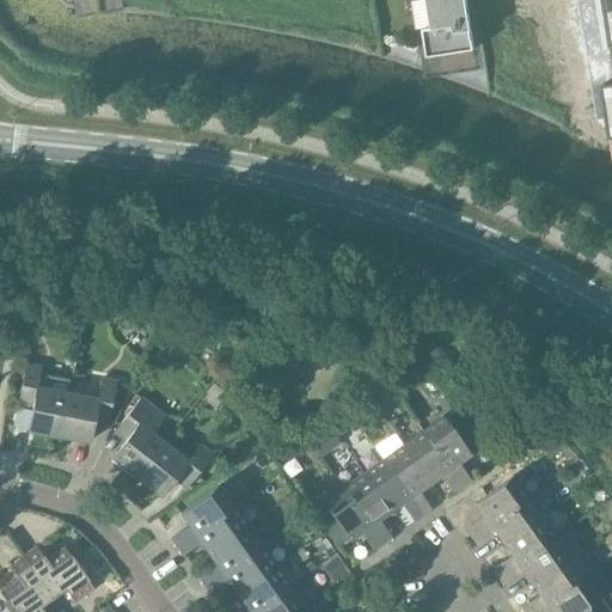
[(432,29),(422,30),(427,59),(475,50),(465,0),(417,0),(417,1),(427,0),(432,29)]
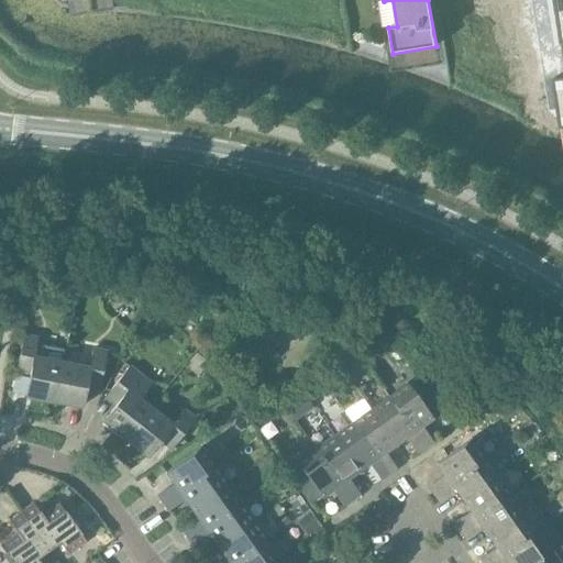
[(562,0),(552,0),(560,45),(561,45),(562,56),(562,78),(552,80),(560,129),(562,128),(562,0)]
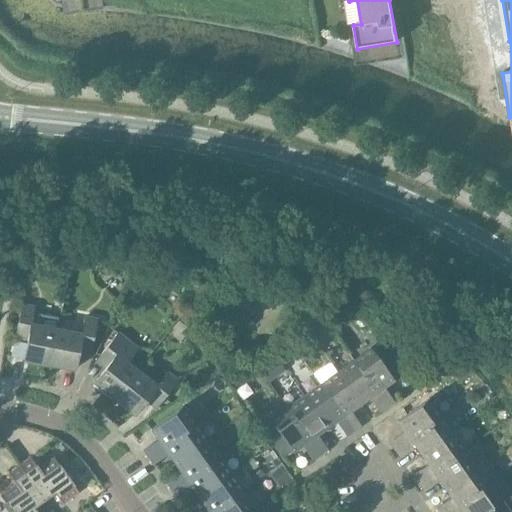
[(23,359),(49,365),(56,329),(31,324),(34,307),(21,305),(14,340),(15,339),(16,333),(28,335),(23,359)]
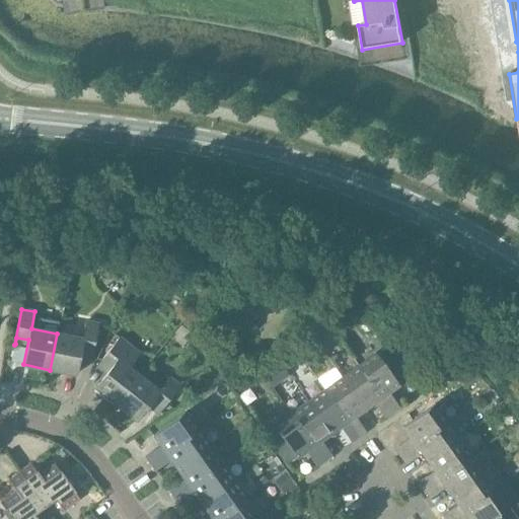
[(57,334),(50,370),(75,375),(80,351),(91,353),(90,359),(91,359),(98,324),(85,321),(82,339),(57,334)]
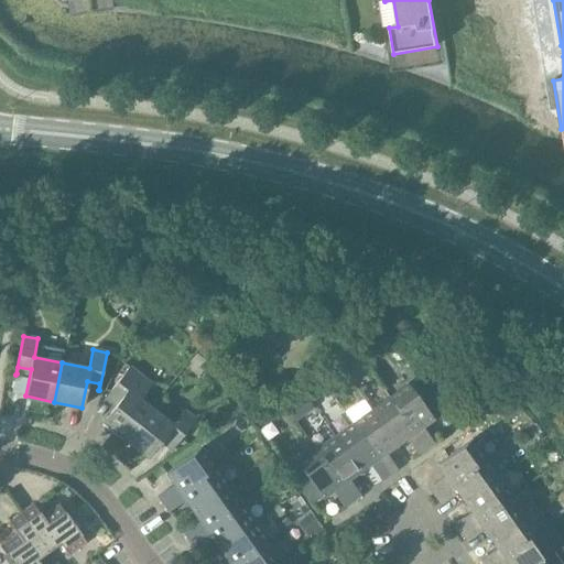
[(126,440),(150,409),(139,400),(151,384),(128,367),(109,392),(120,401),(104,422),(126,440)]
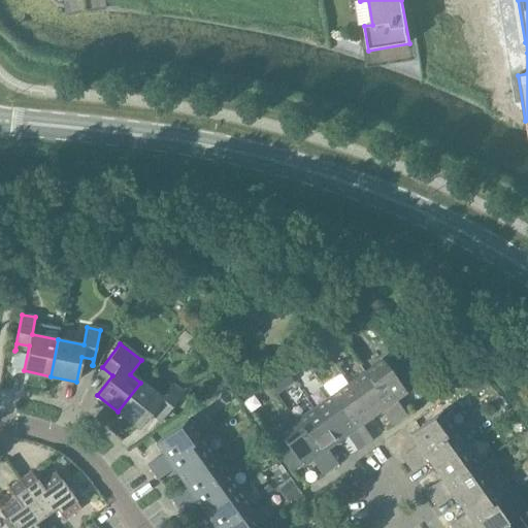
[(364,373),(398,421),(405,416),(400,407),(397,409),(392,403),(414,387),(400,368),(393,374),(383,360),(364,373)]
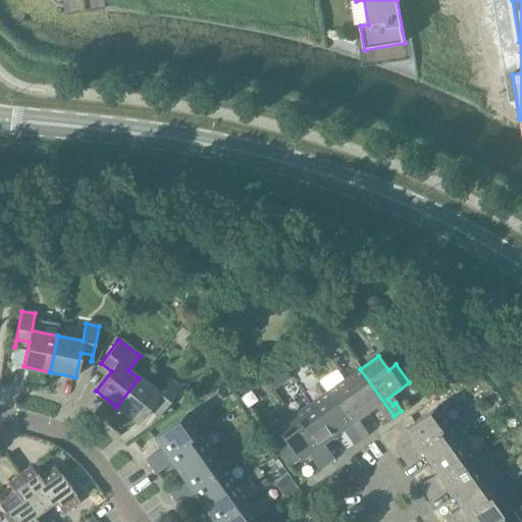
[(394,416),(360,369),(344,380),(367,413),(379,404),(384,411),(381,413),(387,421),(394,416)]
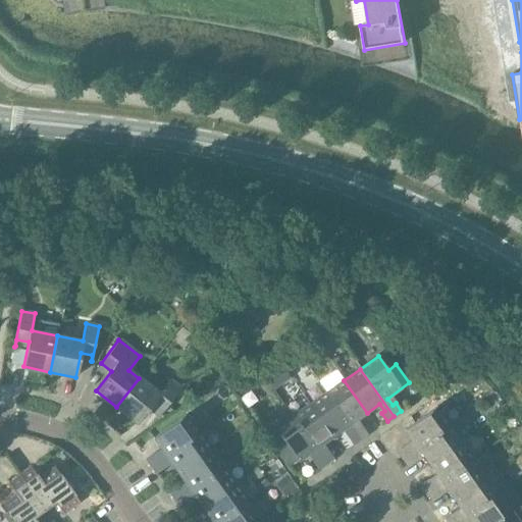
[(139,378),(116,407),(137,423),(152,404),(161,411),(179,388),(170,380),(159,395),(139,378)]
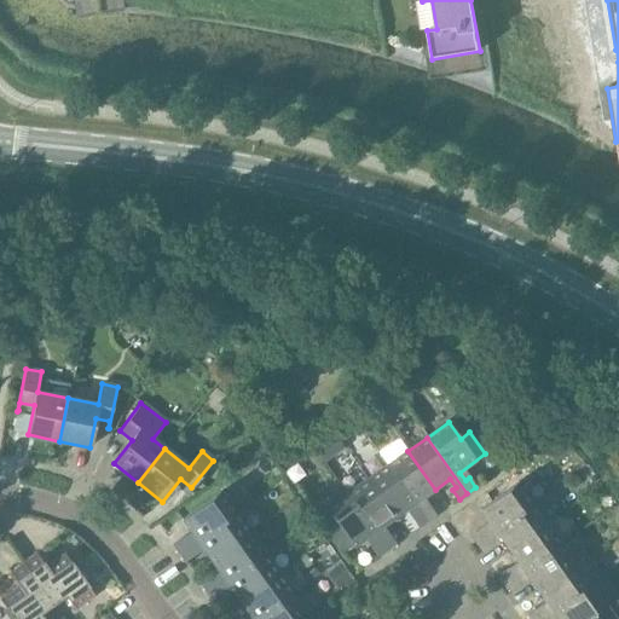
[(435,490),(408,451),(387,466),(428,522),(435,516),(429,507),(426,509),(420,501),(423,498),(435,490)]
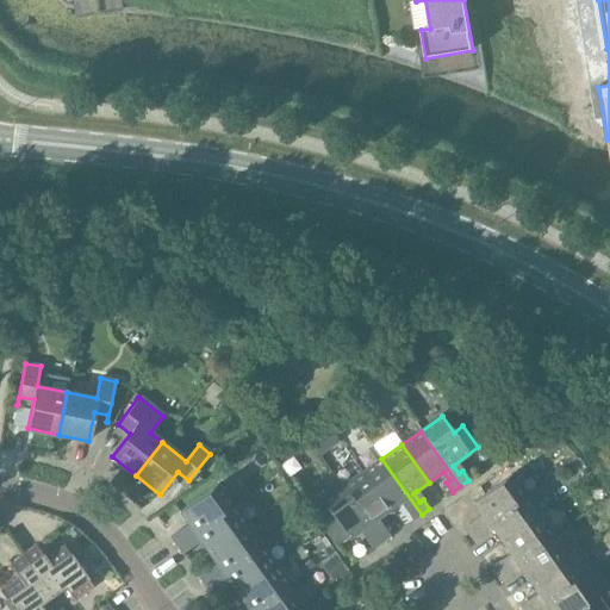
[(422,515),(381,459),(361,472),(388,511),(404,499),(410,509),(406,511),(412,521),(422,515)]
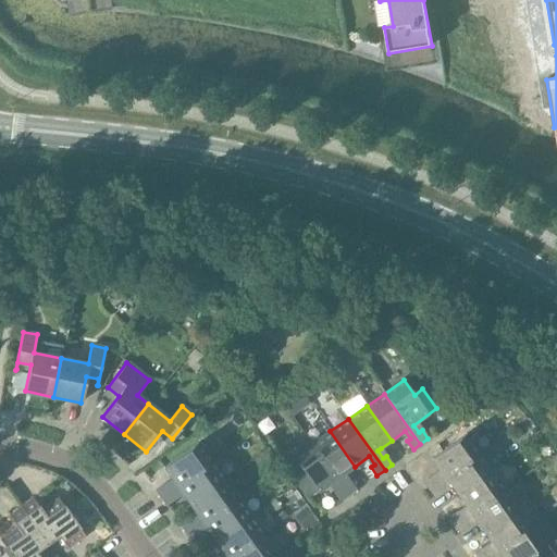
[(355,467),(330,431),(312,444),(348,495),(357,490),(350,482),(347,484),(342,477),(345,474),(355,467)]
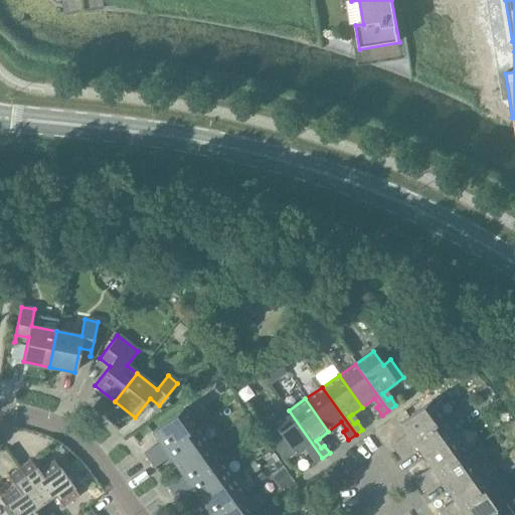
[(396,453),(404,447),(411,442),(444,418),(432,401),(399,424),(408,438),(402,443),(399,440),(391,446),(396,453)]
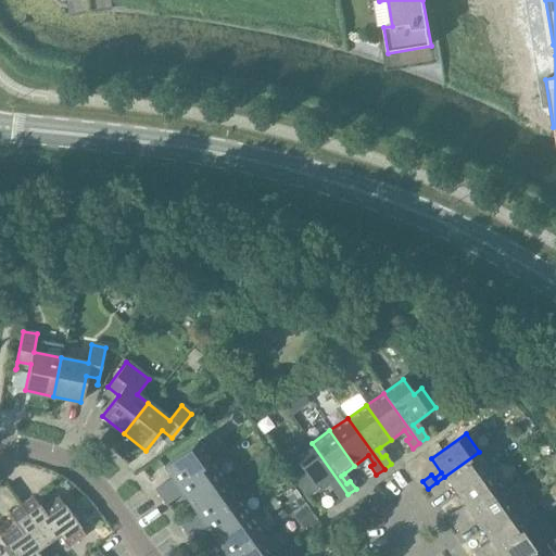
[(172,478),(155,490),(161,497),(212,460),(198,442),(164,467),(172,478)]
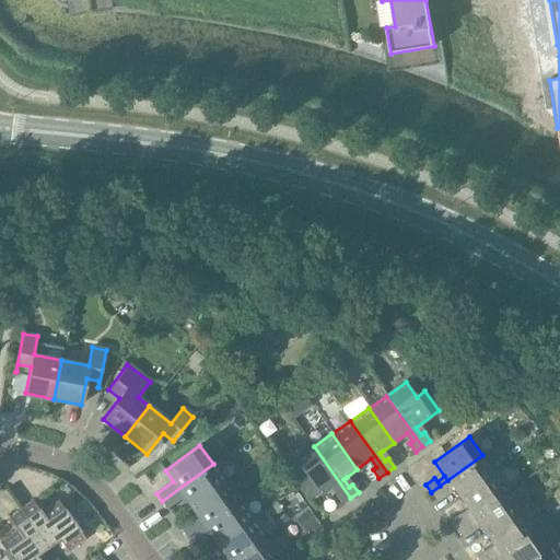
[(342,503),(350,498),(314,446),(294,459),(307,478),(299,485),(310,501),(319,494),(321,496),(335,485),(340,492),(337,494),(342,503)]
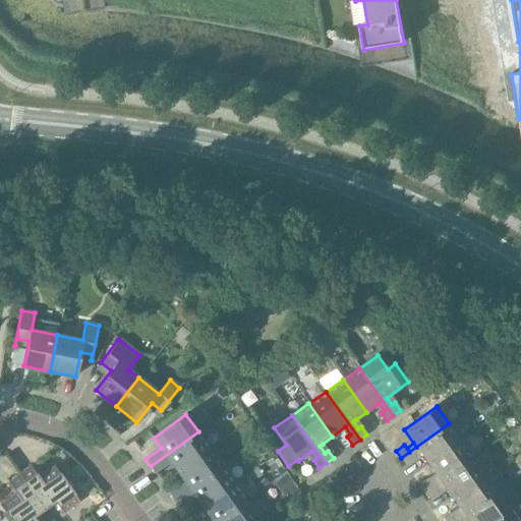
[(421,454),(428,464),(461,441),(449,423),(416,447),(409,452),(401,458),(406,465),(414,459),(412,456),(419,451),(421,454)]
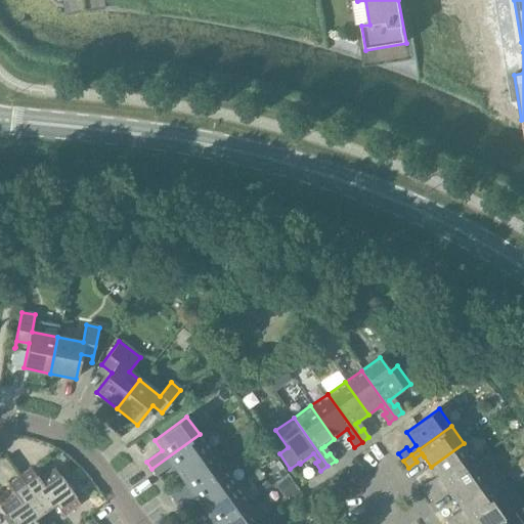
[(212,451),(200,434),(151,469),(157,476),(172,465),(179,475),(212,451)]
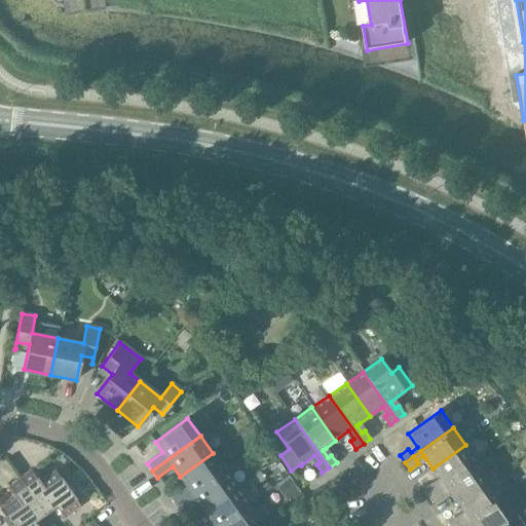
[(478,461),(465,445),(433,468),(442,481),(435,486),(433,483),(424,489),(429,496),(438,490),(445,485),(478,461)]
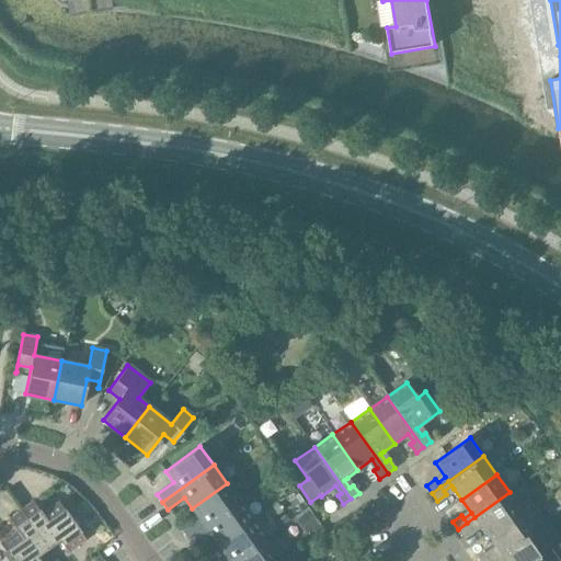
[(189,538),(239,501),(227,483),(192,508),(198,518),(183,530),(189,538)]
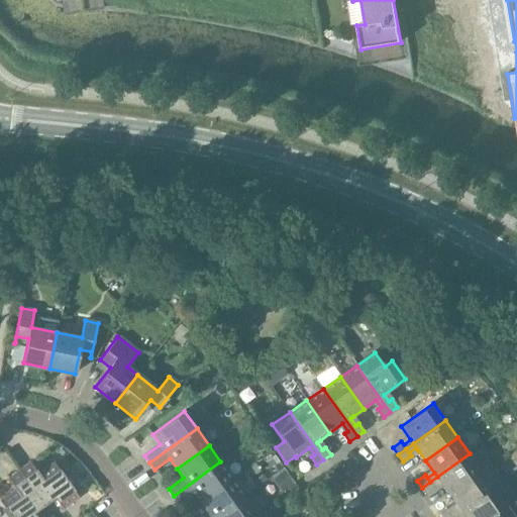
[(442,484),(448,494),(481,471),(470,453),(437,477),(430,482),(422,488),(427,495),(435,489),(433,486),(439,481),(442,484)]
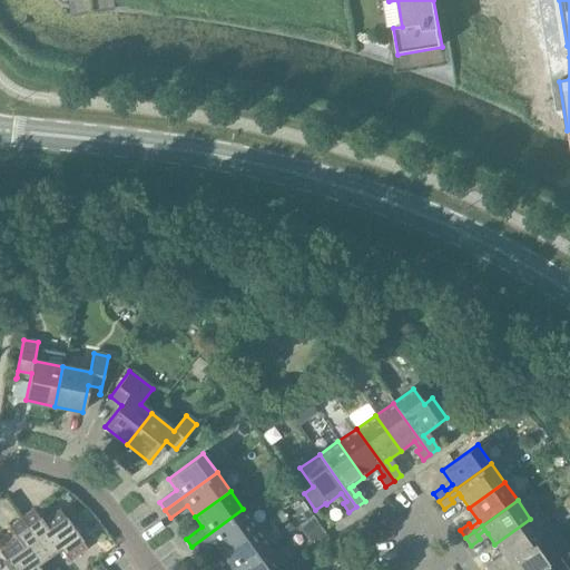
[(22,518),(50,558),(61,550),(69,561),(88,548),(61,509),(43,521),(35,509),(22,518)]
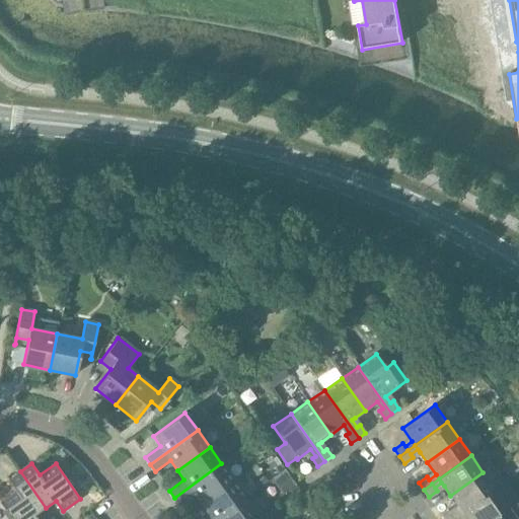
[(201,504),(233,480),(221,463),(174,498),(179,505),(194,494),(201,504)]
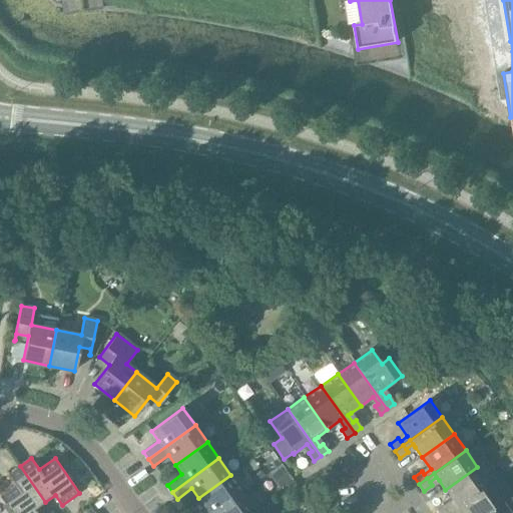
[(487,460),(477,467),(445,490),(451,497),(446,500),(446,504),(437,510),(439,512),(448,512),(489,484),(499,477),(487,460)]
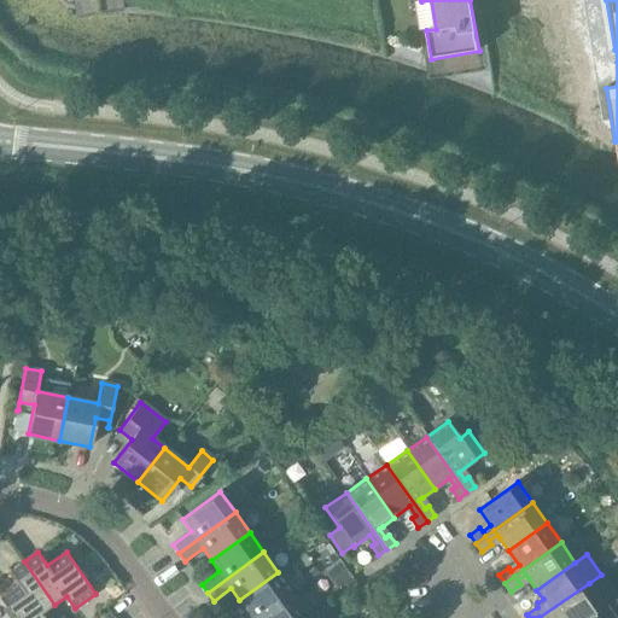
[(46,617),(42,613),(54,605),(24,561),(10,572),(19,586),(0,599),(15,617),(13,617),(46,617)]
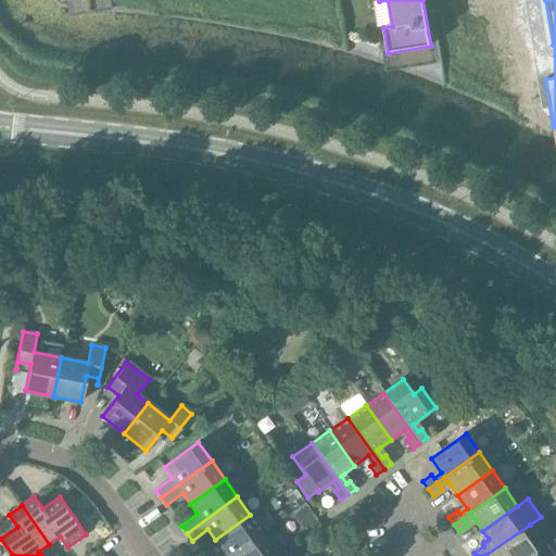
[(230,555),(263,533),(250,515),(215,540),(223,551),(214,555),(230,555)]
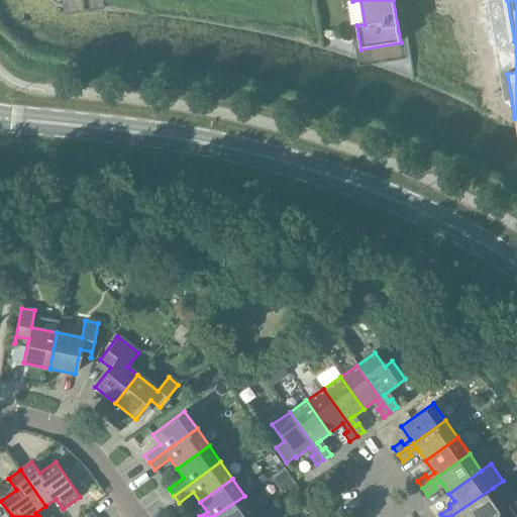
[(506,505),(493,488),(451,516),(459,516),(463,514),(464,516),(516,516),(516,500),(515,498),(506,505)]
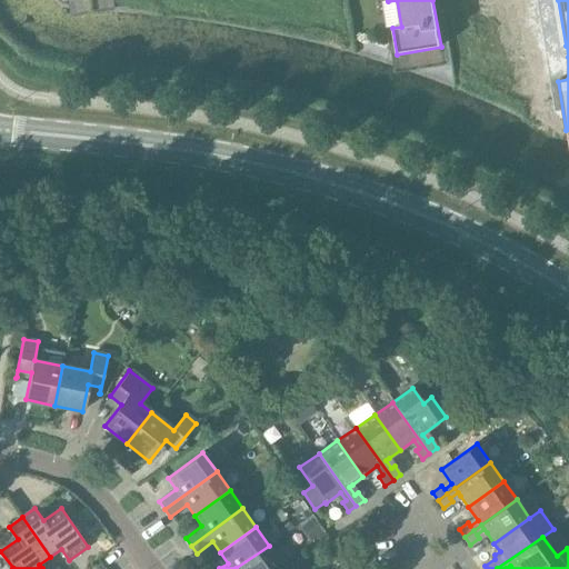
[(275,568),(282,563),(269,546),(236,568),(275,568)]
